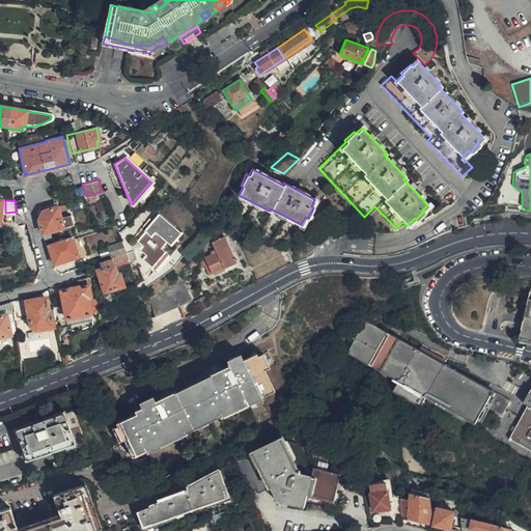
[(62,204),(59,204),(43,208),(36,219),(40,232),(72,223),(70,214),(65,215),(62,204)]
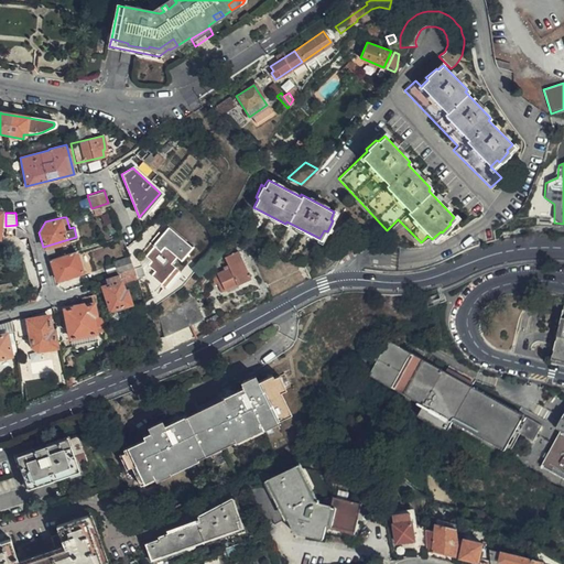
[(167,225),(161,232),(152,242),(153,245),(144,255),(150,260),(147,264),(152,270),(149,273),(160,283),(174,266),(170,261),(174,255),(180,259),(192,246),(167,225)]
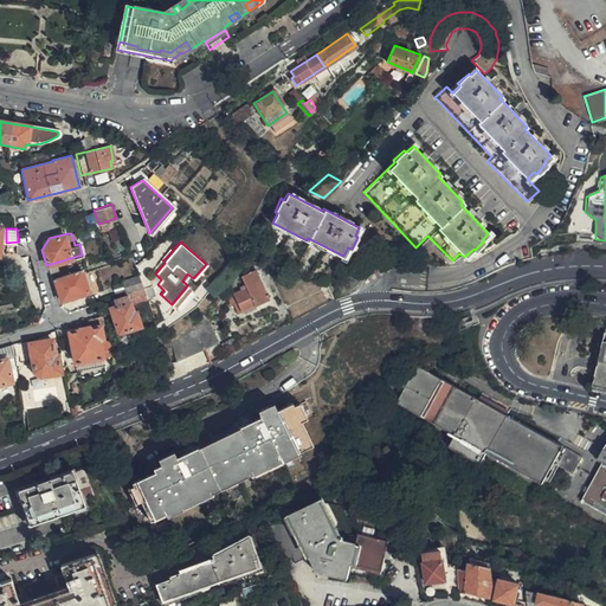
[(163,260),(173,250),(169,247),(160,258),(163,260)]
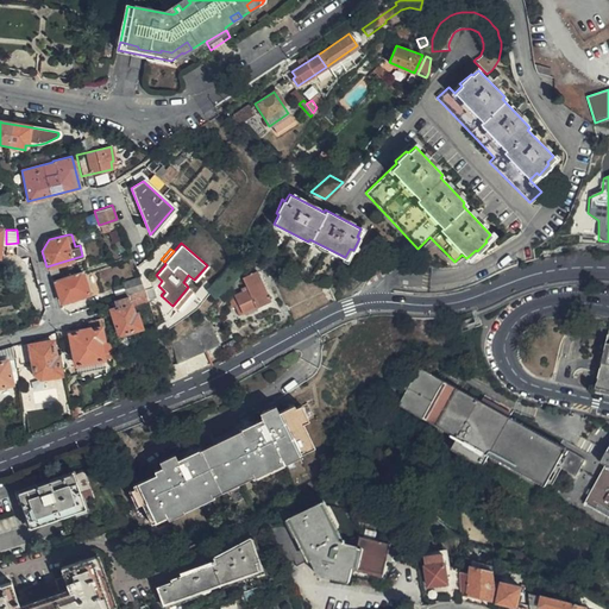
[(265,289),(255,267),(242,272),(245,280),(228,288),(236,305),(265,289)]
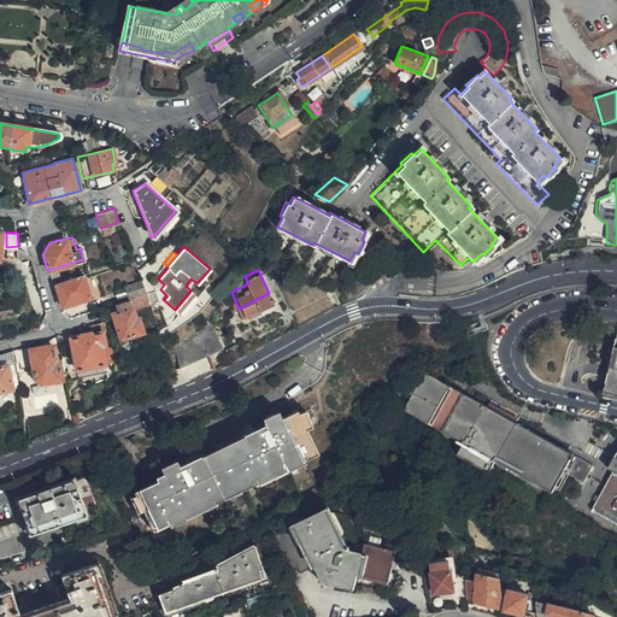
[(86,298),(80,275),(53,282),(60,306),(86,298)]
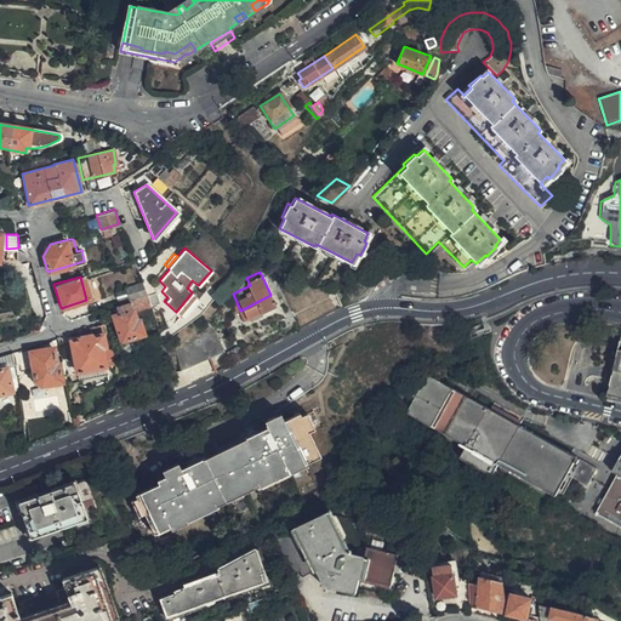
[(147,292),(142,281),(127,286),(131,297),(147,292)]
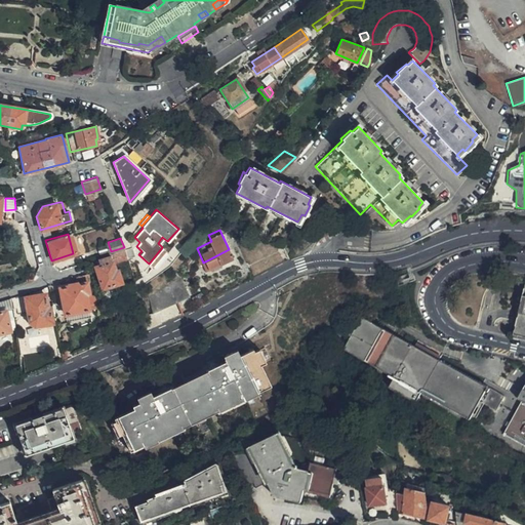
[(132,249),(125,251),(127,261),(135,259),(132,249)]
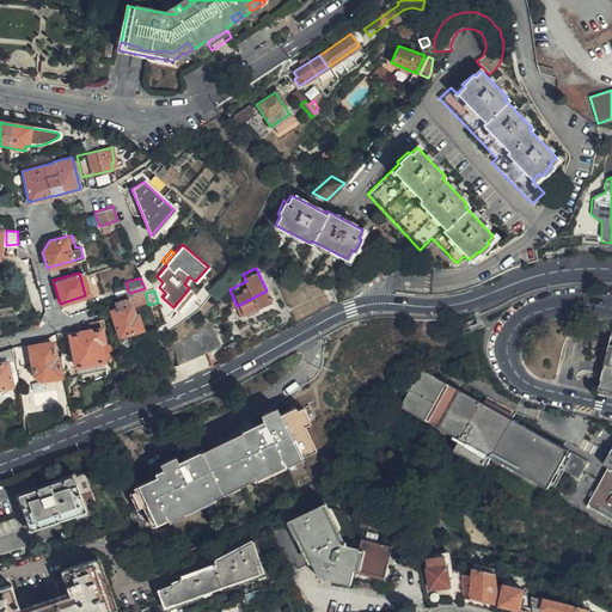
[(148,305),(146,293),(111,304),(114,310),(108,311),(115,338),(136,332),(133,319),(132,319),(130,311),(148,305)]
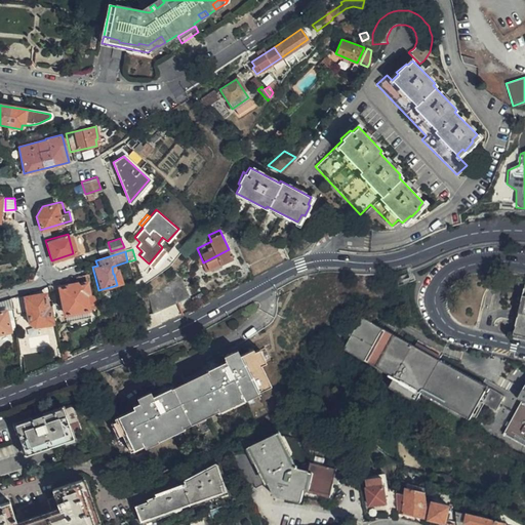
[(395,275),(399,289),(413,285),(411,279),(409,271),(403,273),(395,275)]
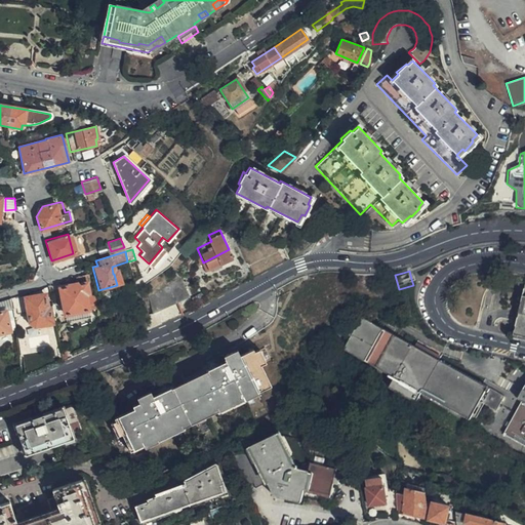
[(524,276),(523,275),(518,300),(514,317),(511,334),(524,336),(524,276)]
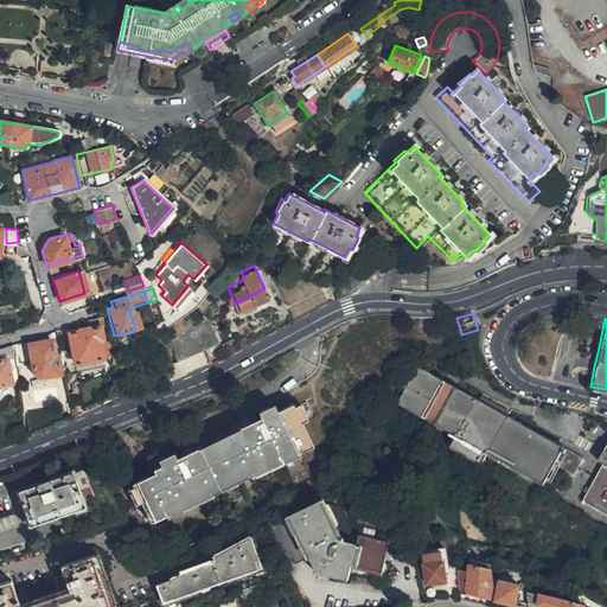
[(102,359),(98,344),(101,343),(97,328),(66,337),(72,365),(102,359)]
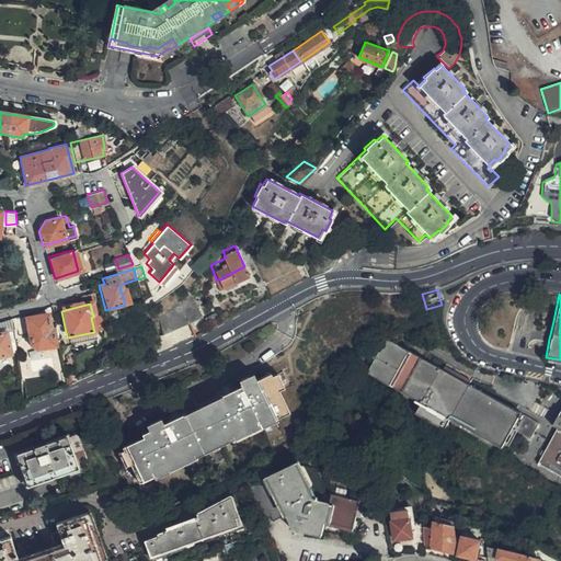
[(54,345),(52,329),(48,329),(46,315),(25,318),(29,341),(27,342),(29,348),(33,351),(39,350),(41,347),(54,345)]
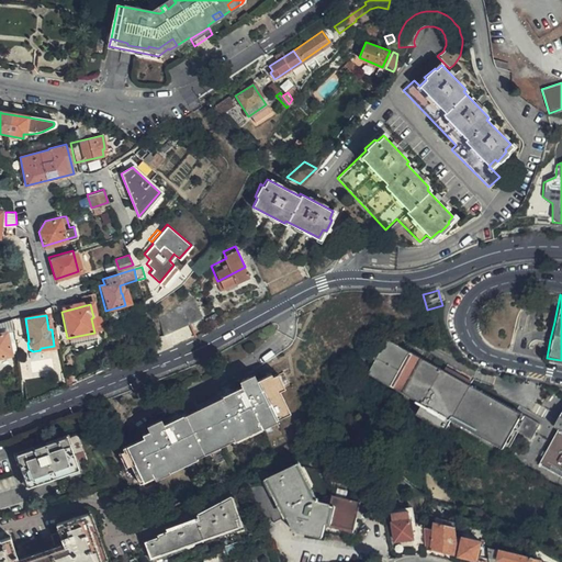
[(417,402),(414,407),(412,414),(439,429),(442,425),(447,419),(498,448),(509,429),(526,438),(528,438),(537,423),(485,394),(441,369),(402,347),(382,336),(373,352),(363,371),(389,386),(404,395),(417,402)]
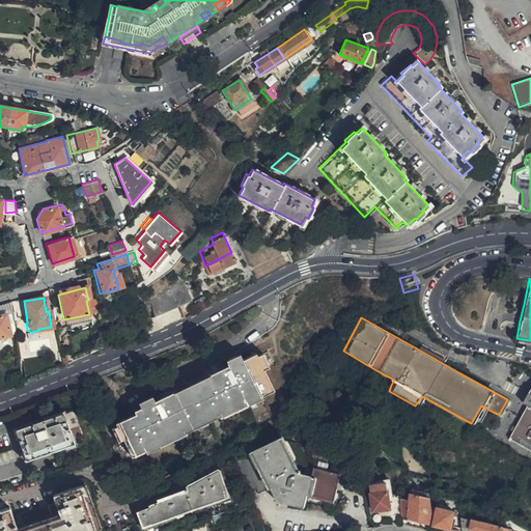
[(259,391),(272,385),(266,371),(271,368),(271,367),(274,365),(268,352),(264,354),(263,352),(258,355),(257,353),(245,359),(243,355),(227,362),(228,366),(211,375),(212,378),(179,392),(177,390),(157,400),(156,396),(141,403),(143,407),(135,411),(135,413),(118,421),(119,423),(126,438),(131,451),(144,444),(145,446),(196,422),(224,410),(259,392),(259,391)]
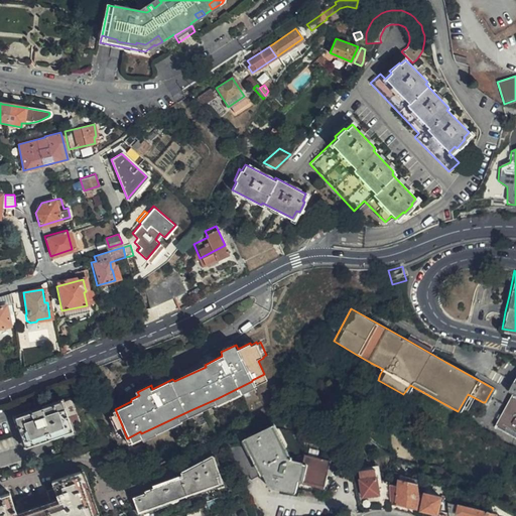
[(378,380),(380,374),(375,372),(369,381),(382,388),(406,402),(411,392),(406,390),(403,394),(378,380)]
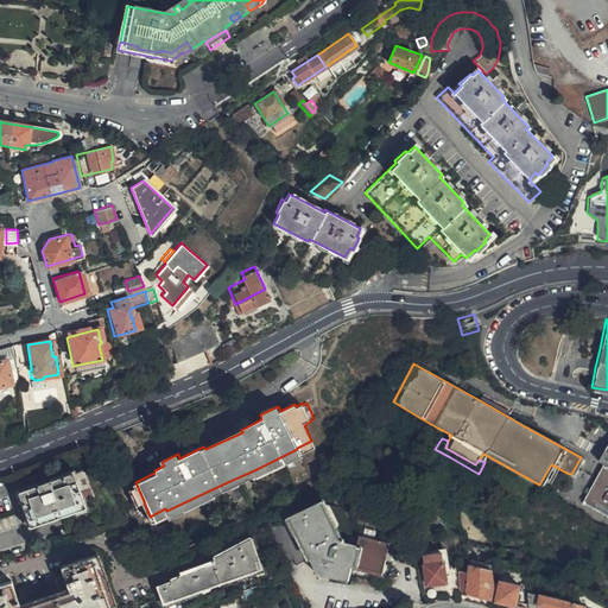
[(315,449),(311,441),(297,448),(297,449),(257,469),(225,483),(166,511),(165,508),(150,517),(154,524),(209,499),(268,470),(315,449)]
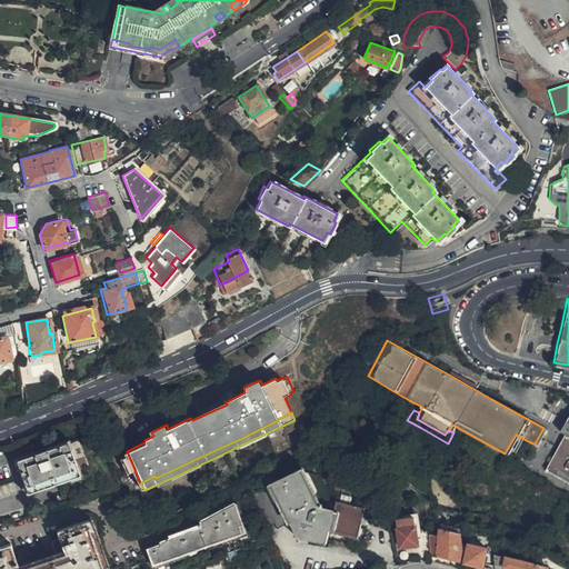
[(568,420),(568,422),(563,421),(558,431),(561,433),(542,468),(568,483),(568,420)]
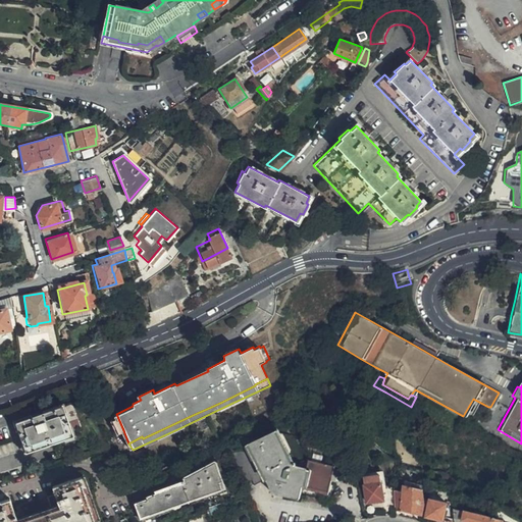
[(71,434),(62,406),(15,421),(25,451),(71,434)]
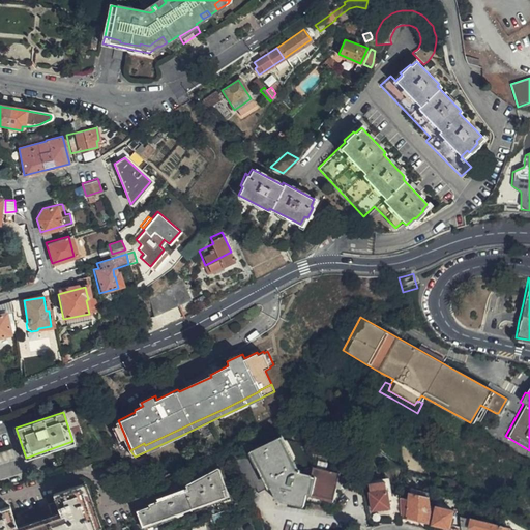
[(125,437),(119,422),(113,425),(120,440),(125,437)]
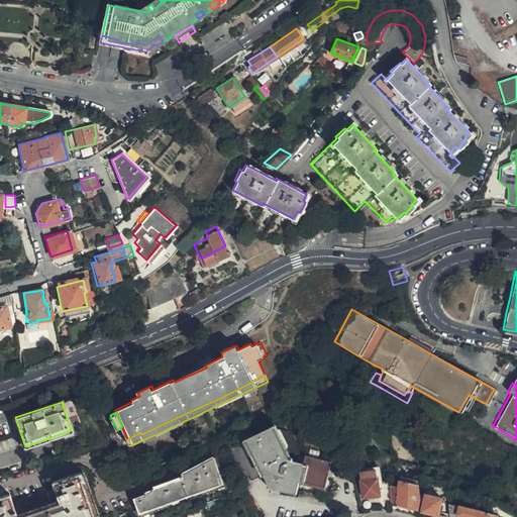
[(294,459),(281,428),(251,440),(265,474),(267,475),(270,481),(270,483),(281,486),(281,483),(298,488),(300,481),(325,487),(332,460),(307,454),(305,462),(294,459)]
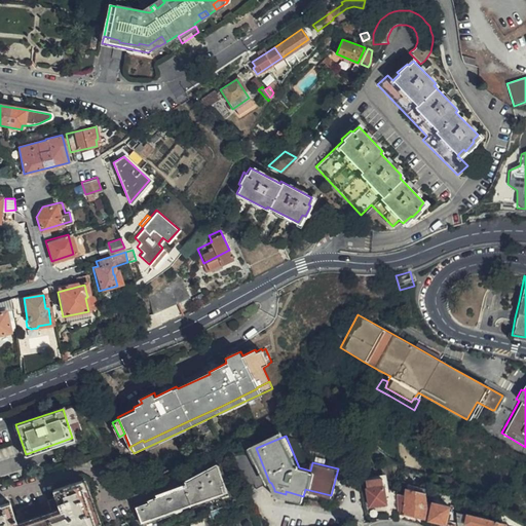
[(140,518),(227,488),(218,464),(217,463),(213,462),(185,475),(183,477),(184,481),(147,495),(147,497),(135,502),(140,518)]
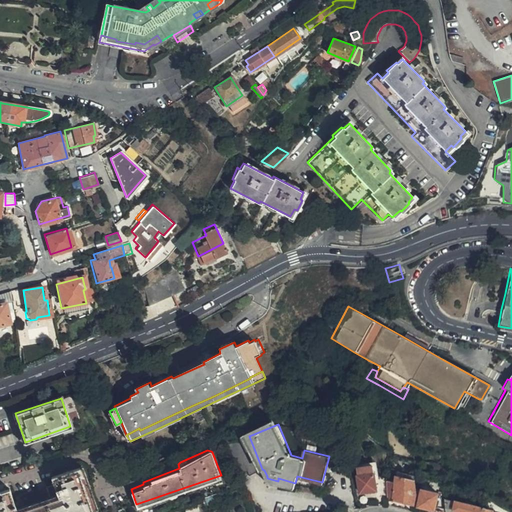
[(93,511),(94,511),(79,466),(49,476),(52,484),(46,486),(50,498),(16,510),(9,487),(0,490),(0,511),(93,511)]
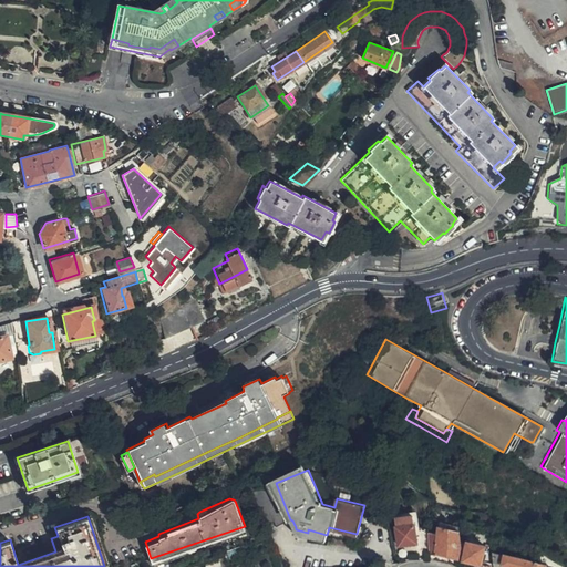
[(416,543),(414,525),(397,527),(399,545),(416,543)]
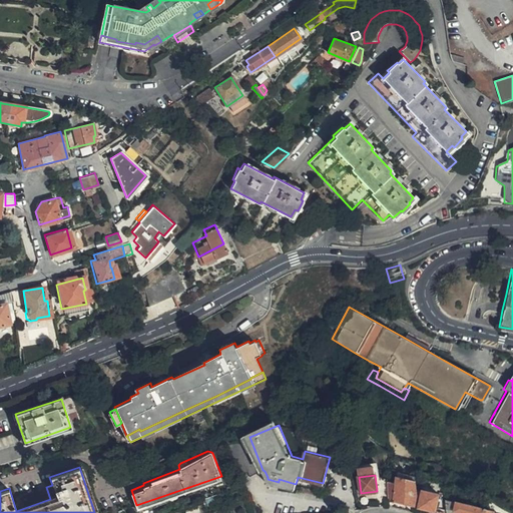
[(393,500),(415,506),(417,496),(416,483),(416,480),(395,475),(393,500)]
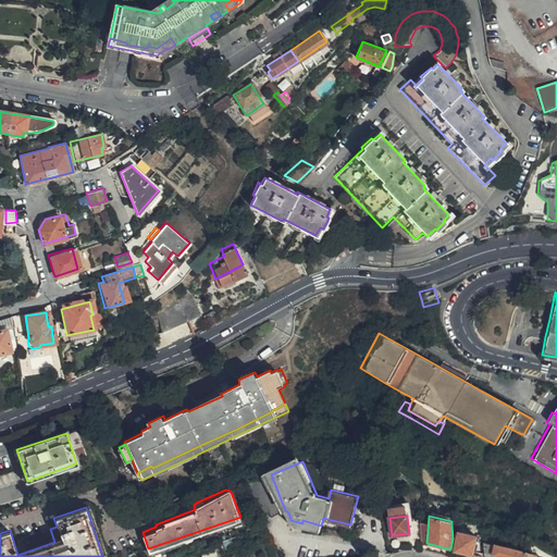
[(471,554),(479,527),(461,522),(456,549),(471,554)]
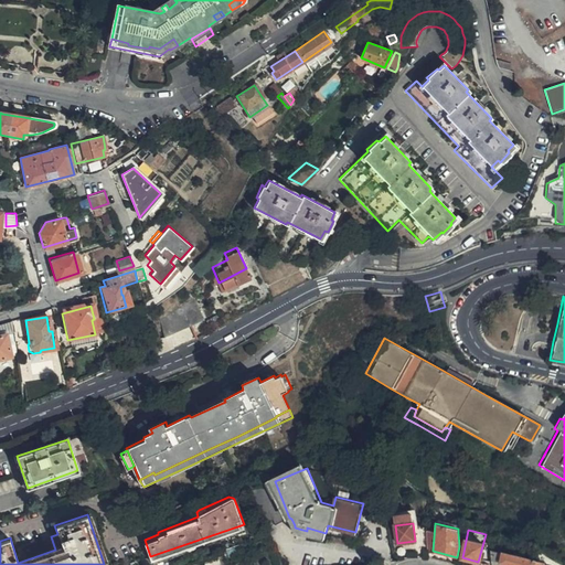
[(491,554),(491,560),(499,562),(502,545),(490,542),(491,554)]
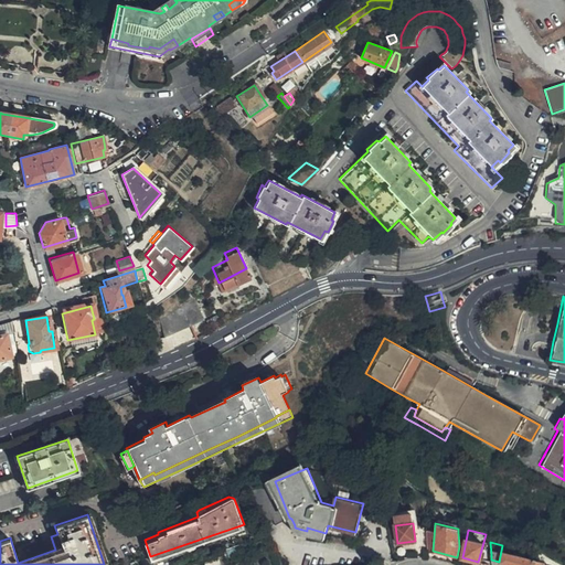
[(534,564),(536,561),(537,553),(502,545),(499,562),(512,564),(534,564)]
